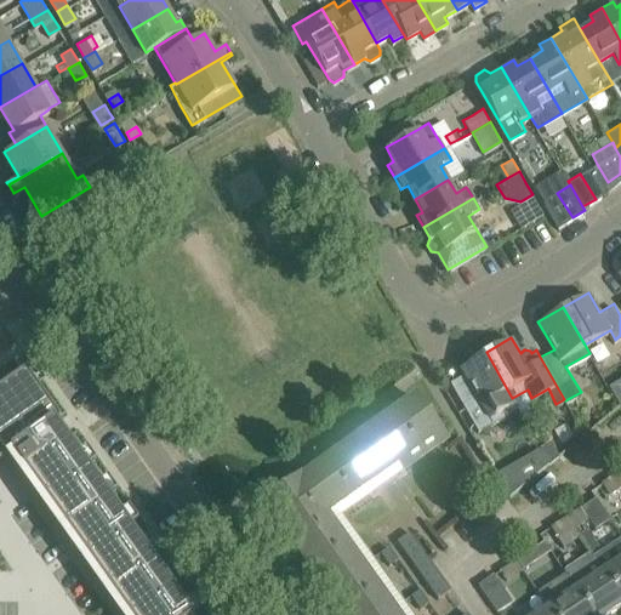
[(462,402),(478,430),(493,421),(518,406),(512,398),(507,389),(486,352),(461,366),(477,393),(462,402)]
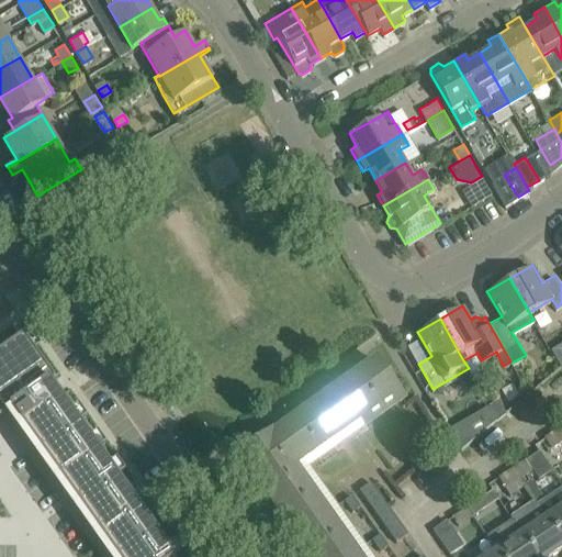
[(22,332),(0,347),(0,414),(9,409),(114,556),(173,556),(58,393),(55,396),(46,382),(49,381),(48,380),(54,377),(22,332)]
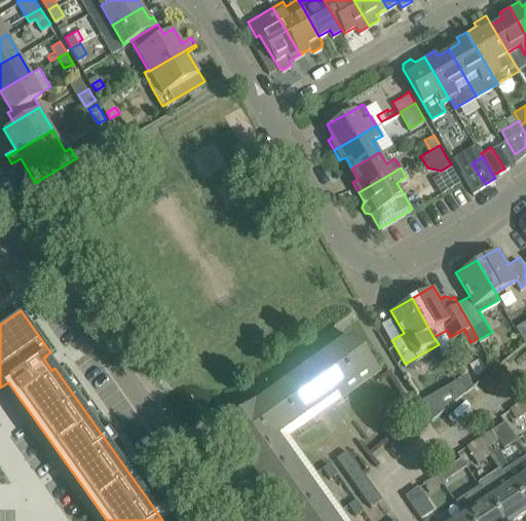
[(253,402),(242,409),(247,414),(237,421),(233,415),(224,422),(293,520),(336,520),(274,433),(372,364),(352,335),(313,362),(316,366),(297,380),(294,376),(255,405),(253,402)]
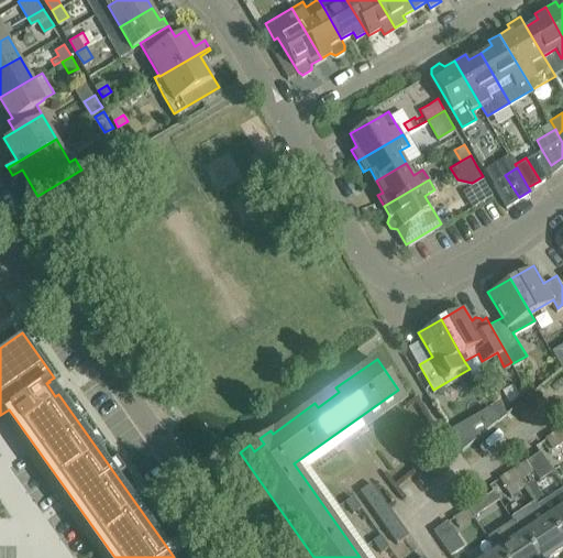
[(487,411),(478,416),(485,428),(493,422),(487,411)]
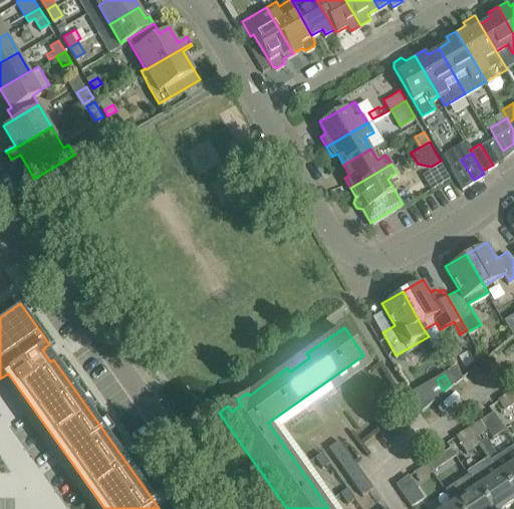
[(424,387),(413,394),(421,409),(432,400),(424,387)]
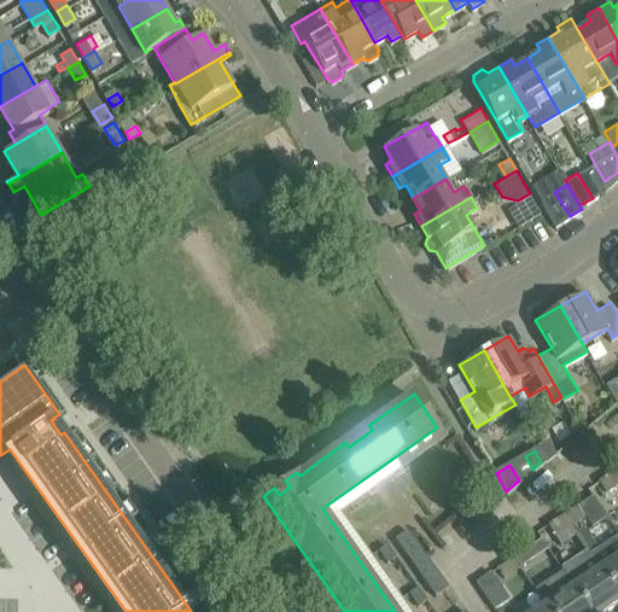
[(617,482),(617,470),(616,467),(599,478),(606,490),(617,482)]
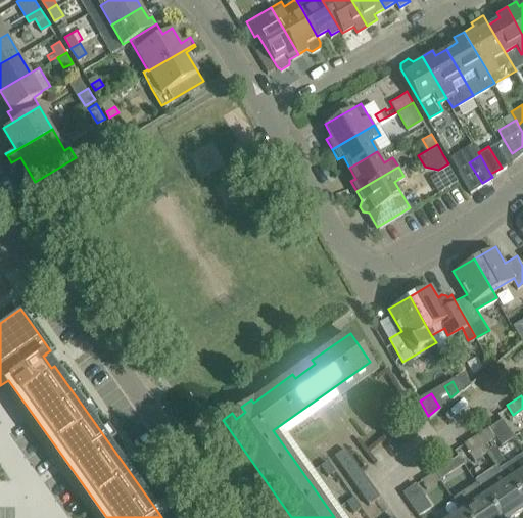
[(513,434),(502,417),(478,432),(483,441),(493,434),(500,443),(513,434)]
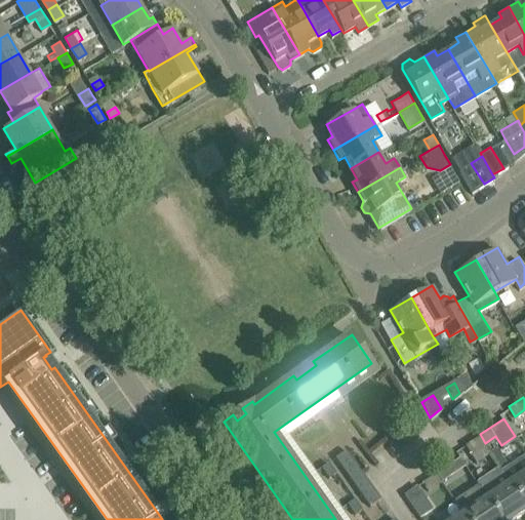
[(466,443),(471,452),(476,460),(489,451),(490,451),(489,448),(485,443),(480,434),(466,443)]
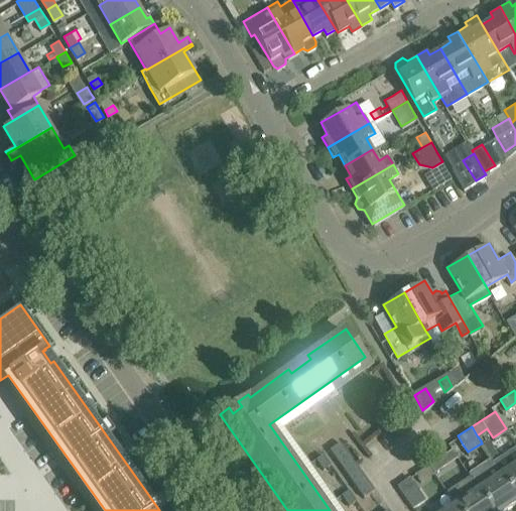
[(482,443),(481,443),(490,457),(491,457),(499,452),(489,435),(481,440),(482,443)]
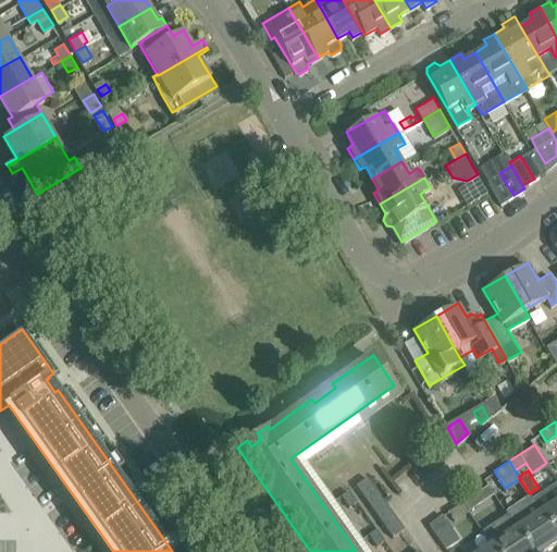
[(379,491),(367,475),(356,483),(367,500),(379,491)]
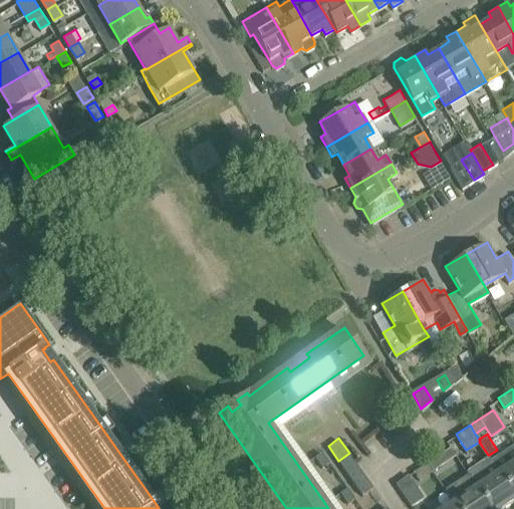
[(314,455),(321,466),(329,461),(321,450),(314,455)]
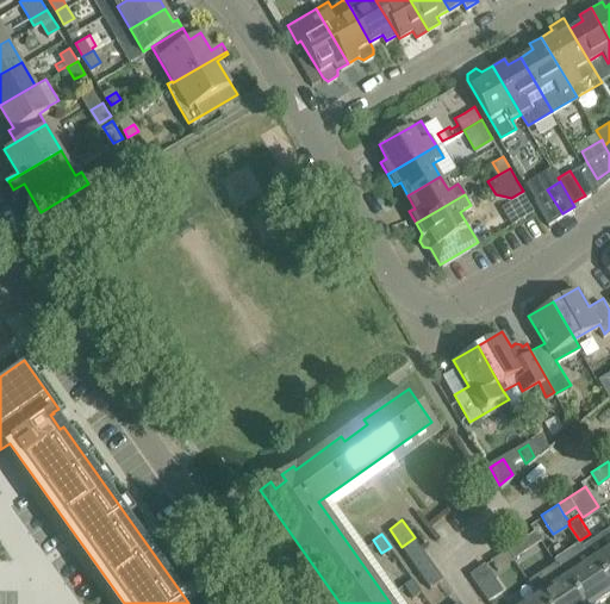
[(402,547),(408,554),(421,546),(415,537),(402,547)]
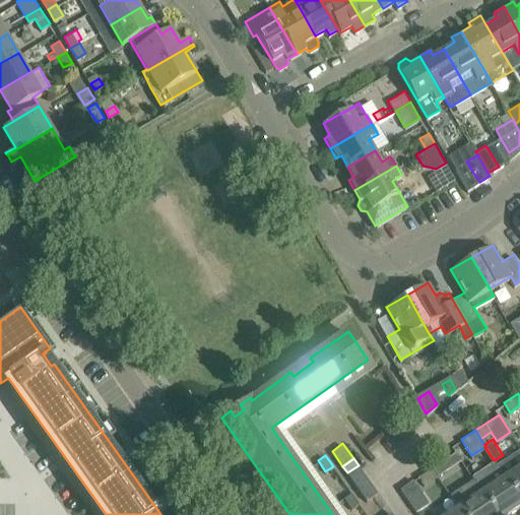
[(519,499),(505,475),(495,460),(494,460),(471,475),(473,477),(473,478),(497,514),(503,514),(519,504),(519,499)]
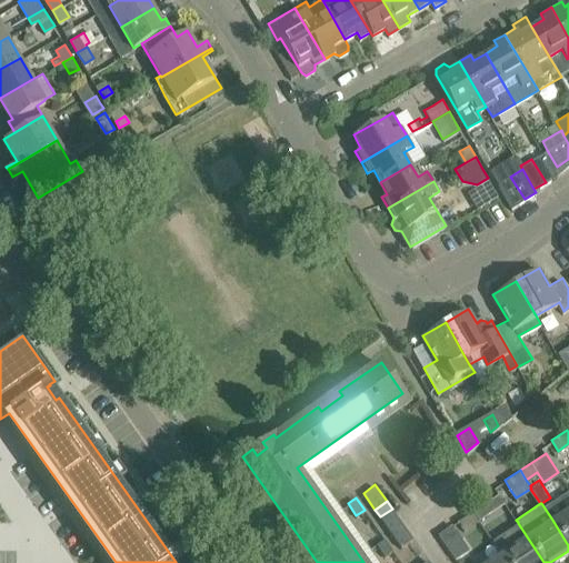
[(481,504),(473,510),(478,519),(479,519),(487,513),(481,504)]
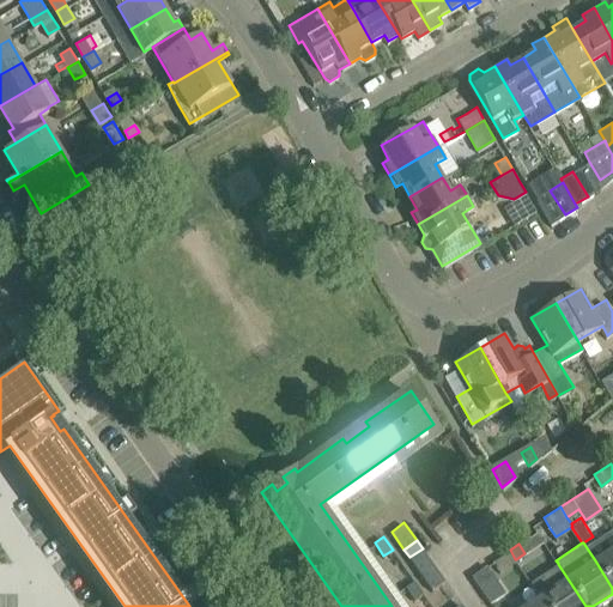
[(612,547),(595,560),(612,588),(612,547)]
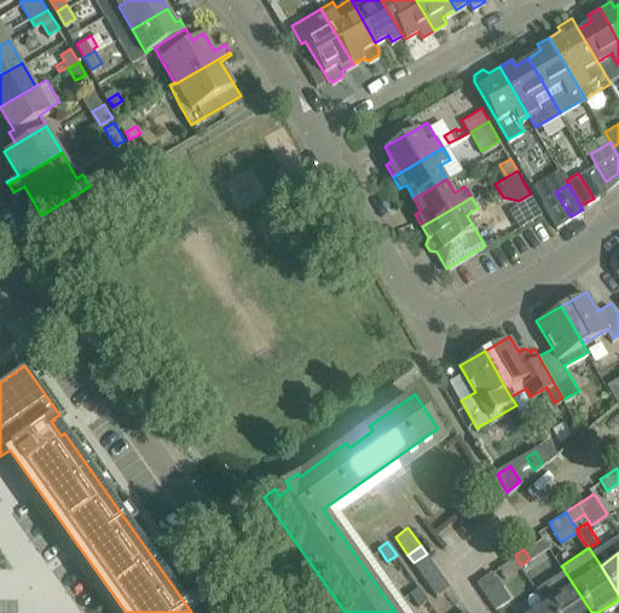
[(428,556),(427,554),(414,562),(420,571),(432,561),(428,556)]
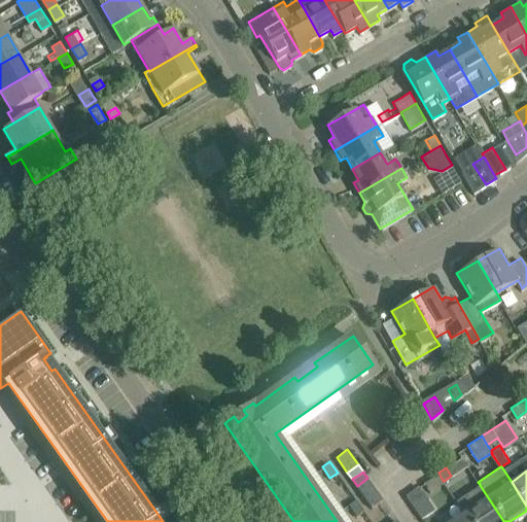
[(373,485),(367,478),(357,486),(361,492),(373,485)]
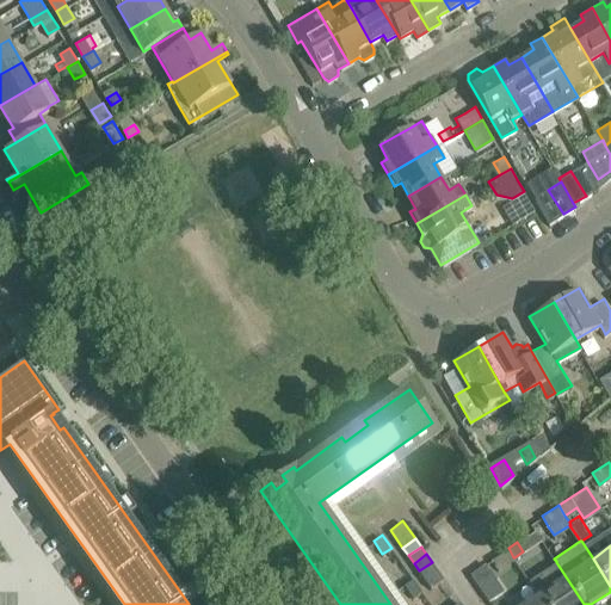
[(437,569),(432,562),(419,570),(425,579),(437,569)]
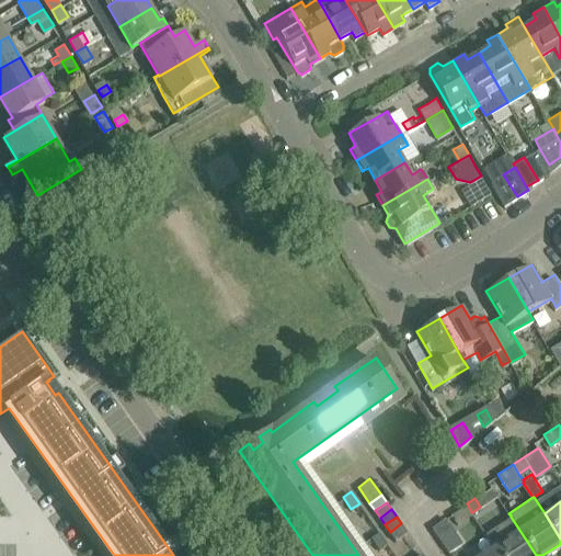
[(448,551),(462,541),(446,517),(432,526),(448,551)]
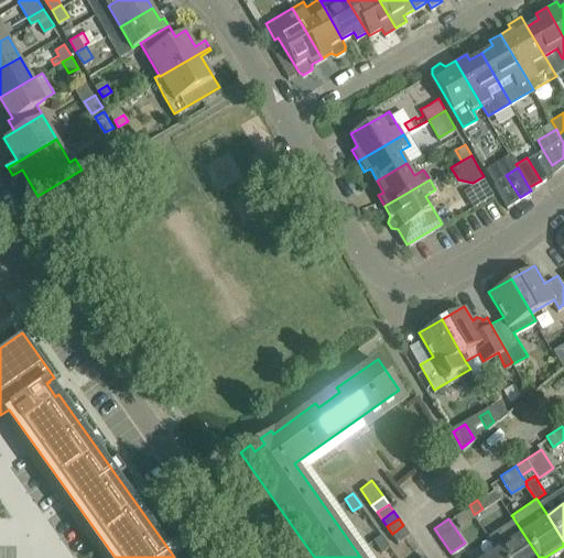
[(539,557),(513,518),(488,535),(497,548),(503,557),(539,557)]
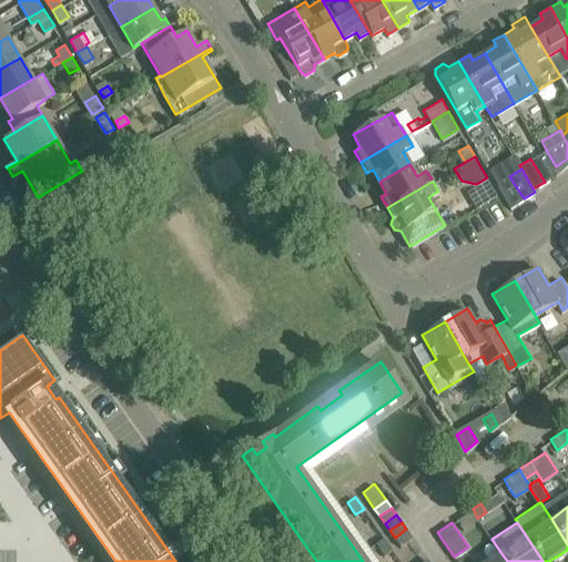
[(406,529),(395,538),(399,544),(412,537),(406,529)]
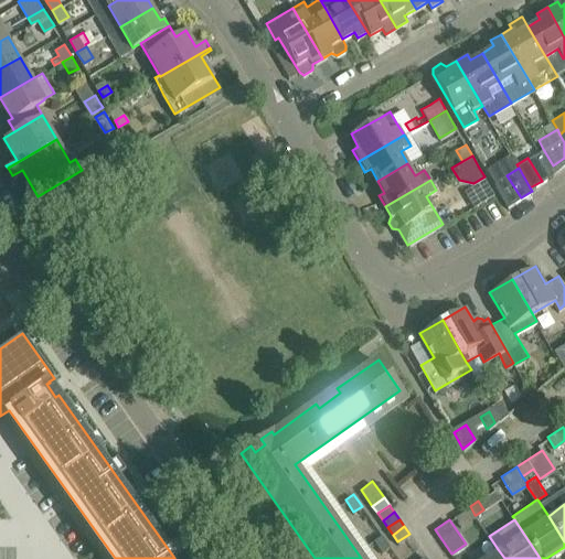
[(373,539),(382,550),(390,545),(381,534),(373,539)]
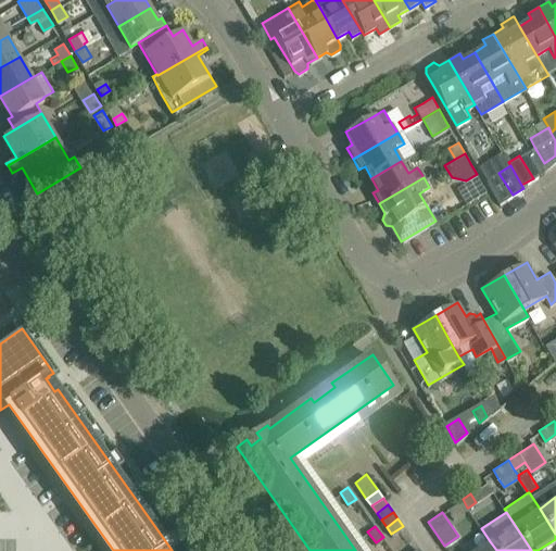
[(496,550),(490,541),(477,550),(474,545),(465,550),(496,550)]
